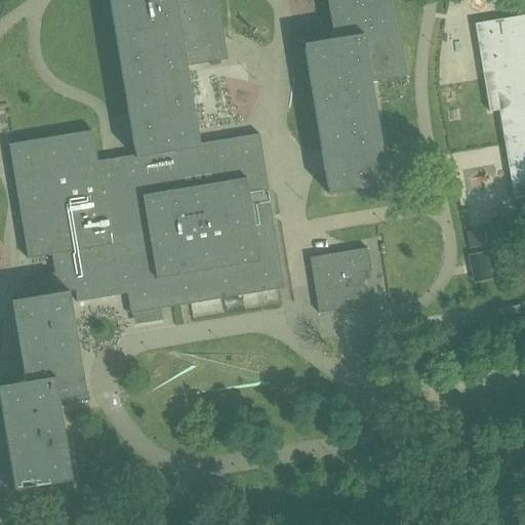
[(215,0),(109,0),(128,115),(134,154),(96,160),(91,130),(8,144),(27,257),(48,254),(51,273),(30,276),(35,308),(12,312),(24,380),(0,385),(0,409),(13,488),(71,479),(57,398),(85,393),(68,291),(74,290),(76,301),(167,286),(170,307),(283,287),(265,176),(275,175),(265,112),(195,123),(186,65),(226,58),(215,0)]
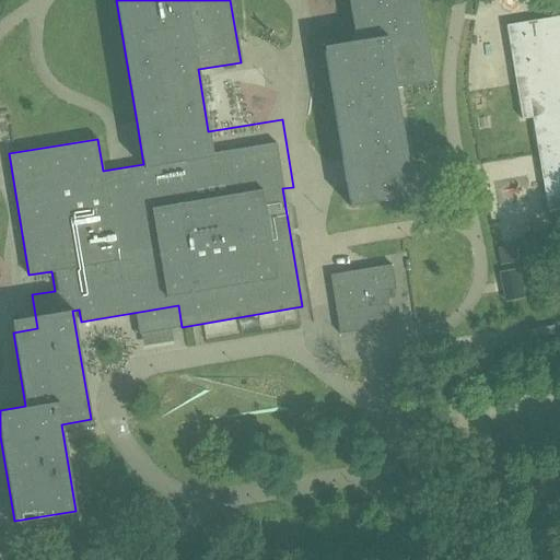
[(73,0),(77,12),(92,9),(90,0),(73,0)]
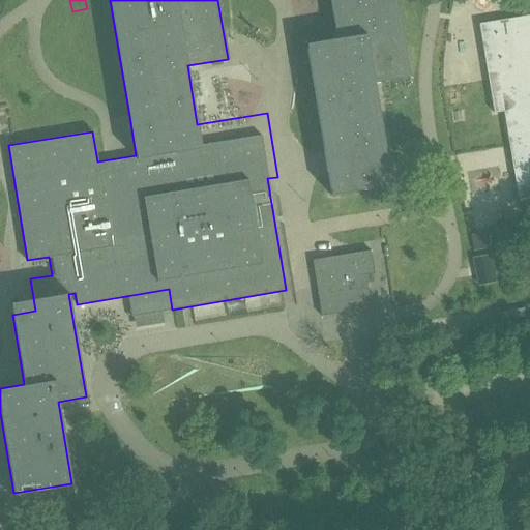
[(396,0),(329,0),(336,38),(305,43),(331,194),(390,184),(374,82),(409,76),(396,0)]
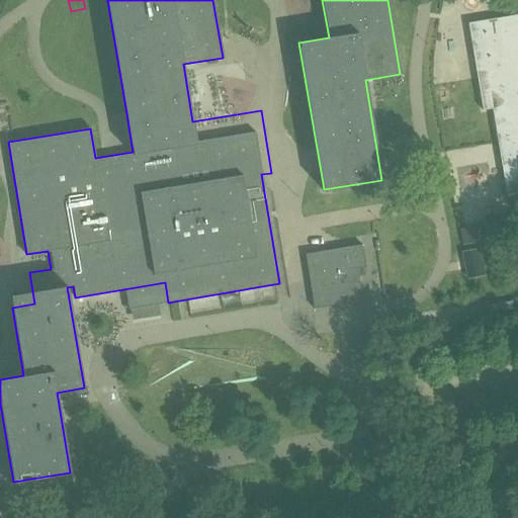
[(492,108),(506,194),(517,192),(517,14),(505,17),(467,23),(483,110),(492,108)]
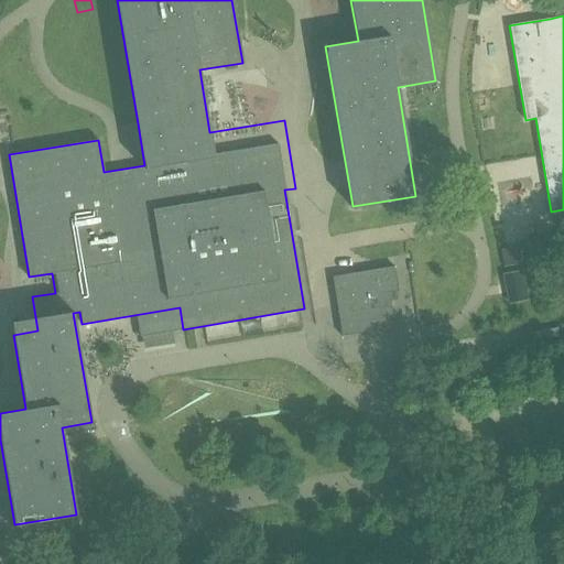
[(521,263),(518,247),(501,249),(503,266),(521,263)]
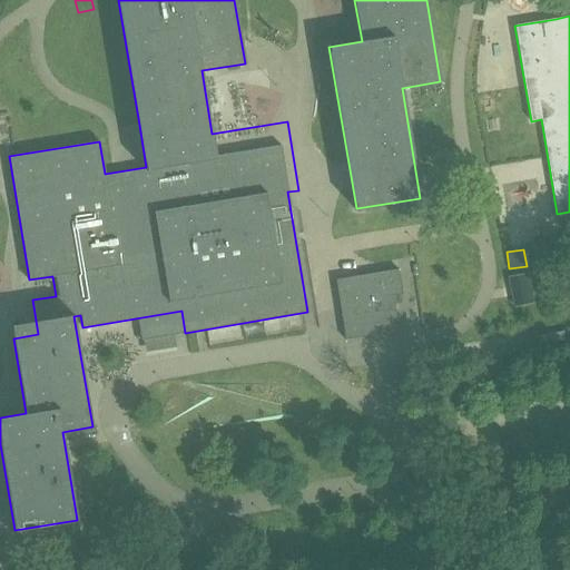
[(392,294),(402,292),(399,269),(336,279),(345,338),(346,338),(346,335),(392,327),(389,310),(394,308),(392,294)]
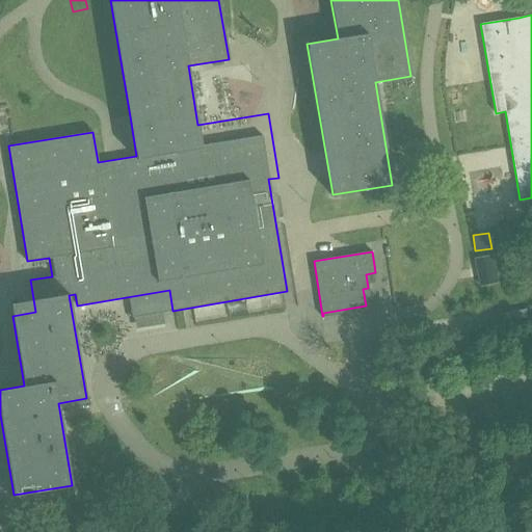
[(497,283),(491,254),(477,257),(482,285),(497,283)]
